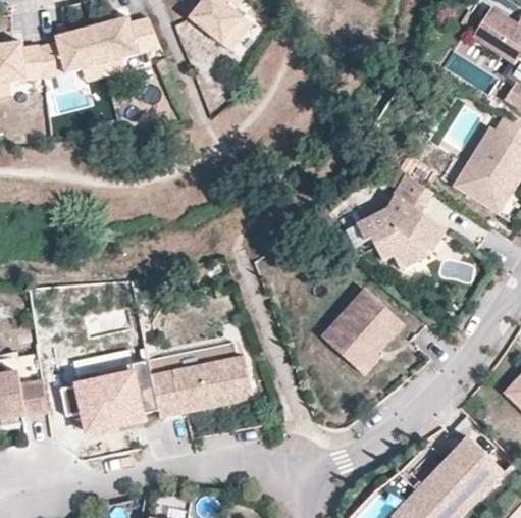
[(203,0),(194,12),(227,39),(249,11),(239,3),(242,0),(203,0)]
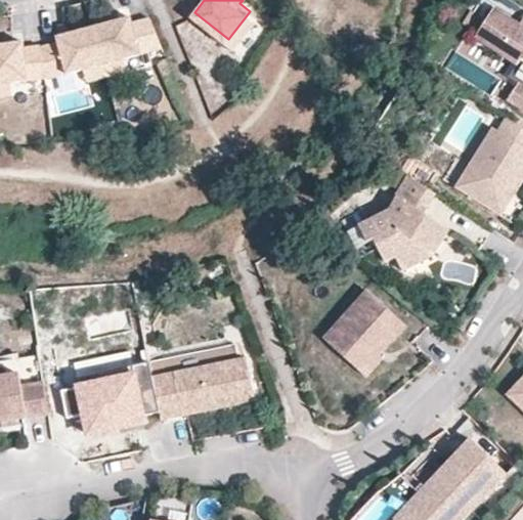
[(522,15),(518,24),(492,7),(474,36),(515,62),(520,56),(522,57),(522,85),(517,82),(506,98),(522,110),(522,15)]
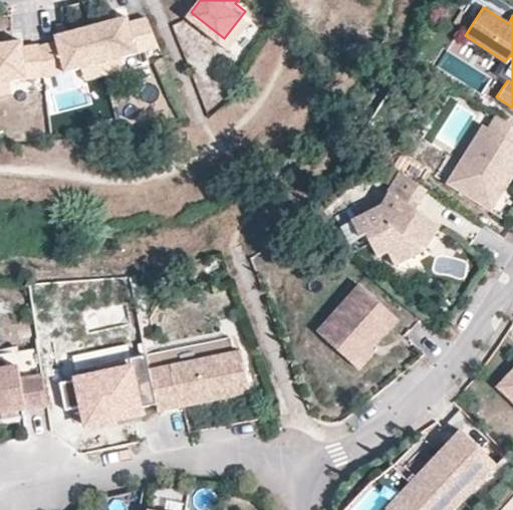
[(59,33),(41,37),(45,68),(45,70),(103,55),(161,41),(149,11),(132,15),(131,10),(93,19),(57,28),(59,33)]
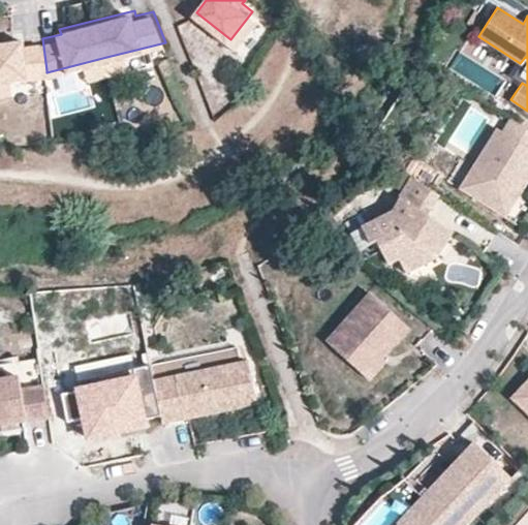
[(0,75),(47,70),(42,38),(42,37),(26,39),(25,34),(0,37),(0,75)]
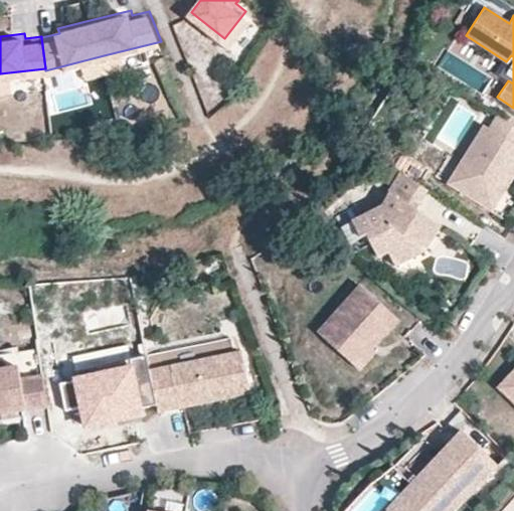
[(513,56),(511,55),(506,61),(498,74),(508,80),(513,83),(513,56)]
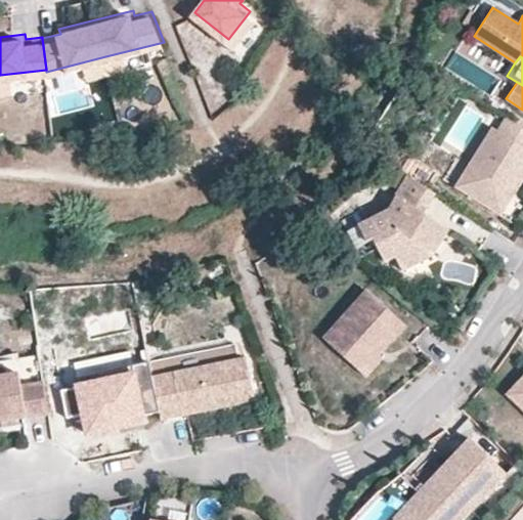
[(46,70),(0,75),(0,88),(47,82),(46,72),(46,70)]
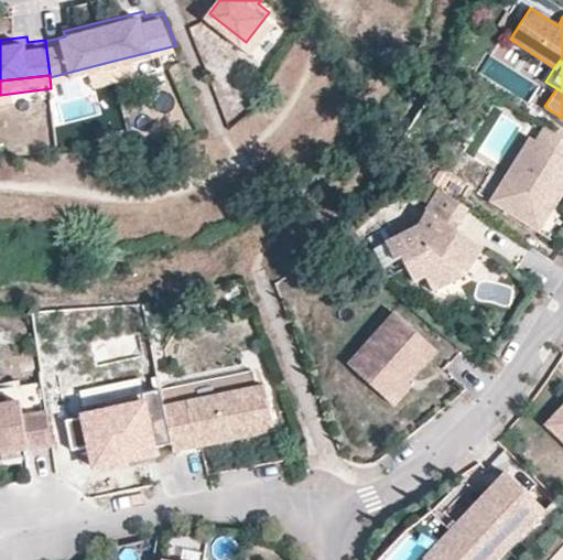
[(562,138),(543,126),(534,140),(529,137),(504,176),(488,200),(537,230),(549,213),(552,208),(548,205),(551,200),(555,203),(562,190),(562,138)]
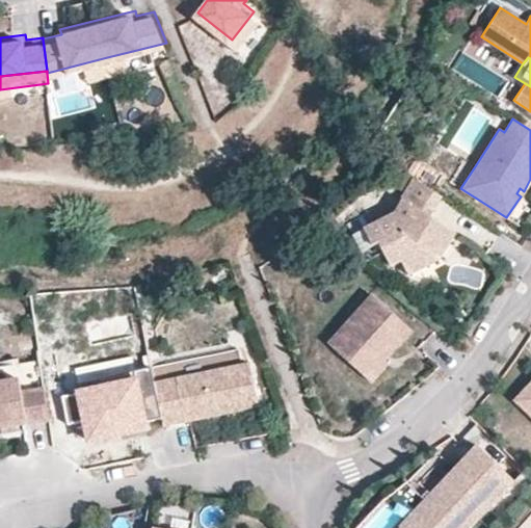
[(431,208),(440,194),(413,177),(399,199),(401,201),(393,212),(363,227),(371,244),(376,241),(381,251),(388,264),(399,259),(405,273),(437,257),(453,233),(426,216),(419,211),(424,204),(431,208)]
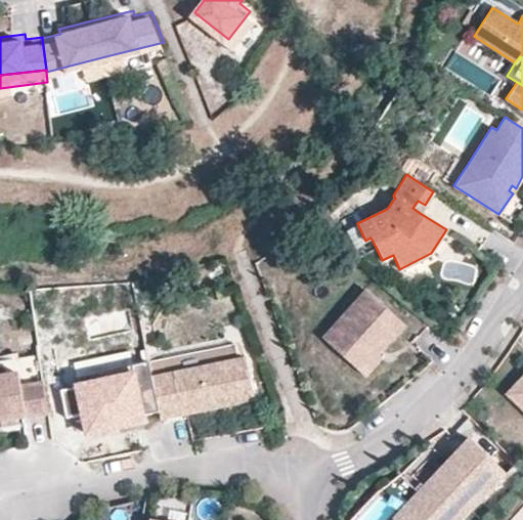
[(510,198),(498,214),(510,221),(521,205),(510,198)]
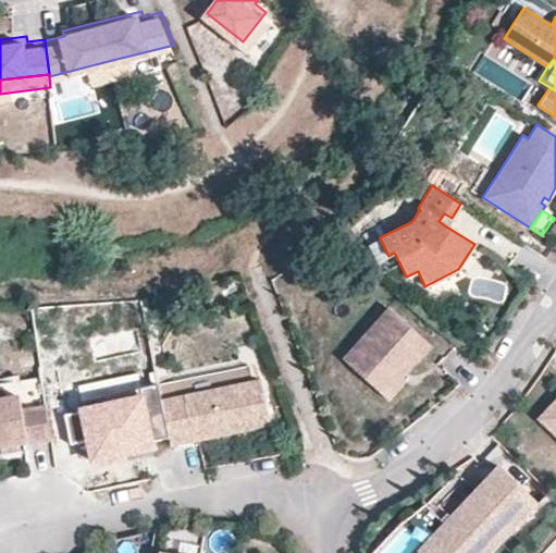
[(439,221),(446,226),(452,218),(444,213),(439,221)]
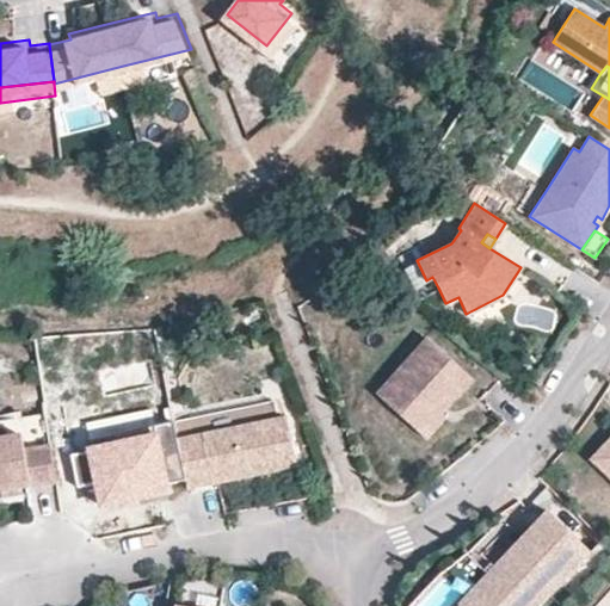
[(417,260),(404,267),(418,297),(438,288),(432,277),(426,280),(417,260)]
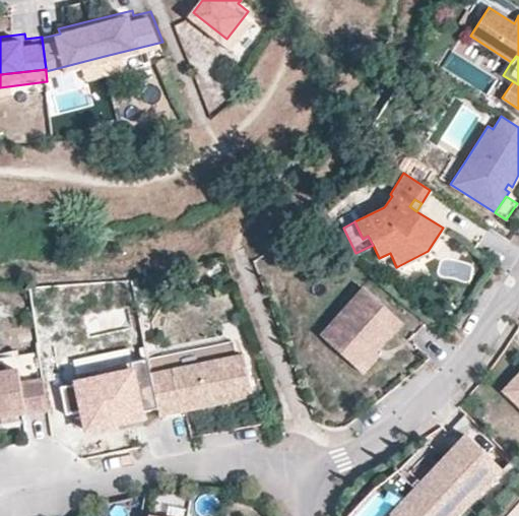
[(400,320),(363,286),(320,334),(361,371),(377,352),(374,349),(400,320)]
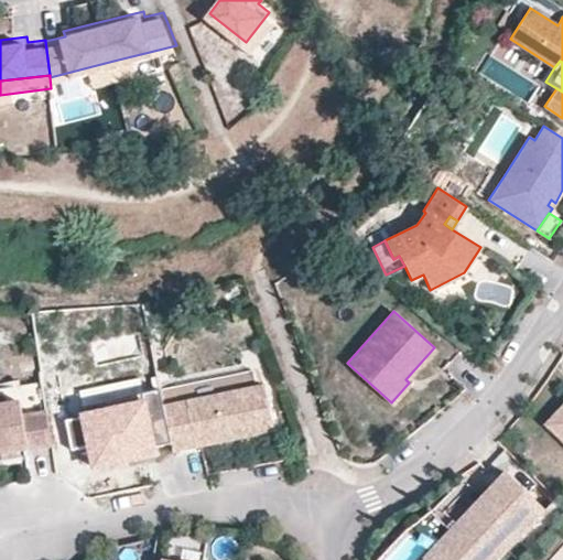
[(272,430),(263,384),(162,405),(172,450),(272,430)]
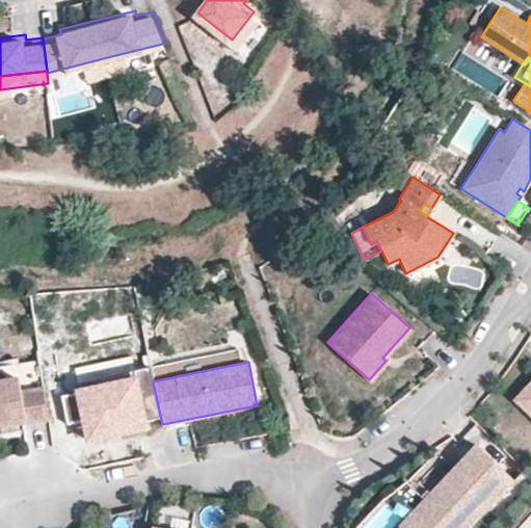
[(0,425),(47,418),(42,386),(19,390),(18,377),(0,379),(0,425)]
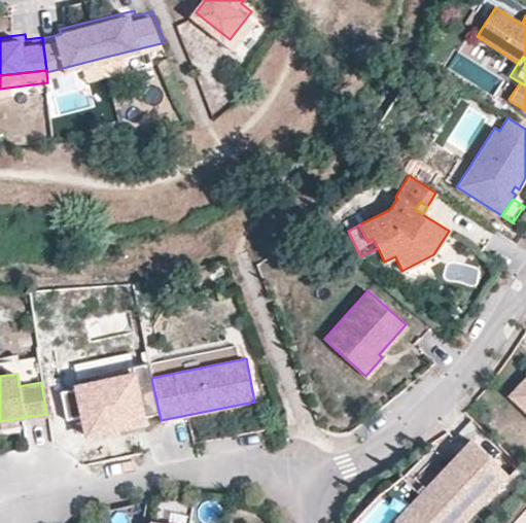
[(525,378),(510,395),(525,411),(525,378)]
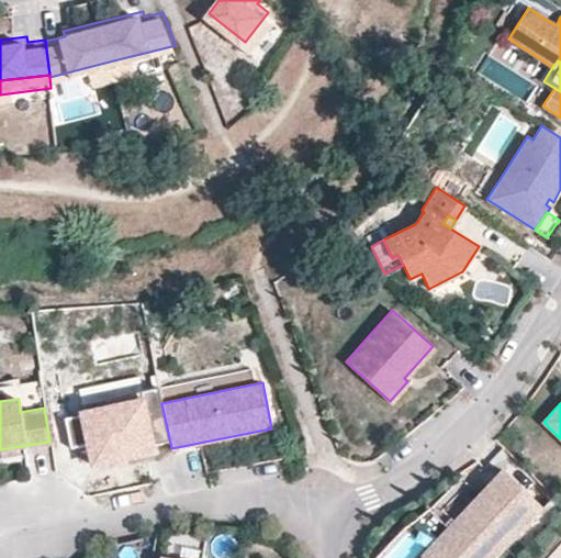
[(423,557),(493,557),(542,508),(502,469),(421,555),(423,557)]
